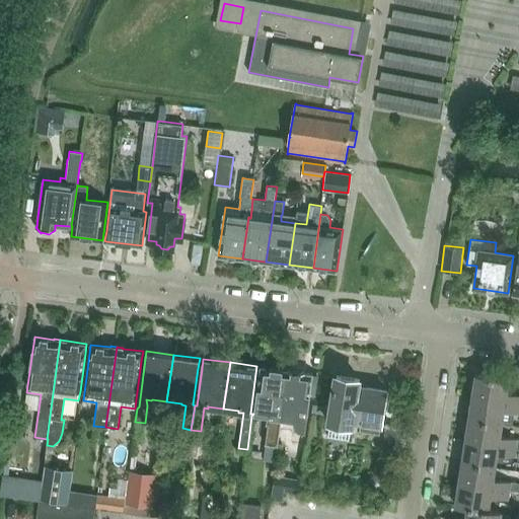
[(279,433),(288,369),(287,369),(287,370),(261,367),(254,414),(267,416),(265,425),(267,426),(265,444),(277,446),(279,433)]
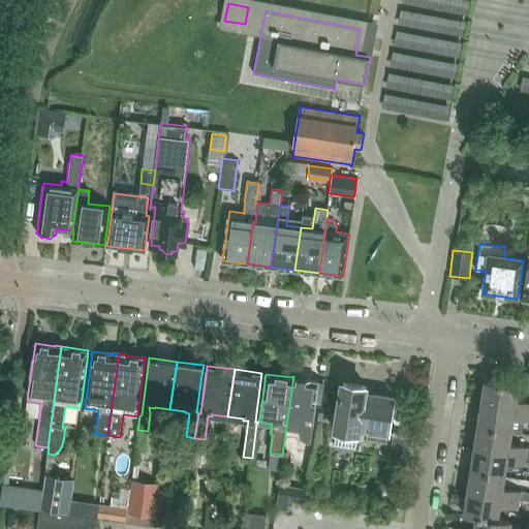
[(311,379),(311,378),(293,376),(284,441),(285,441),(287,426),(299,427),(298,440),(296,450),(307,453),(309,440),(310,441),(315,402),(317,392),(318,381),(311,379)]
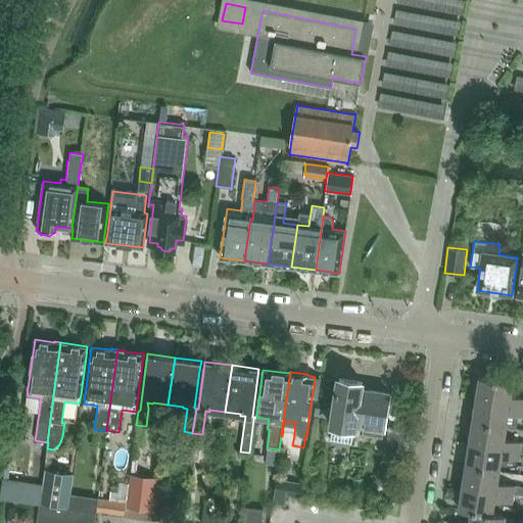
[(476,399),(522,407),(522,397),(511,395),(513,381),(479,376),(476,399)]
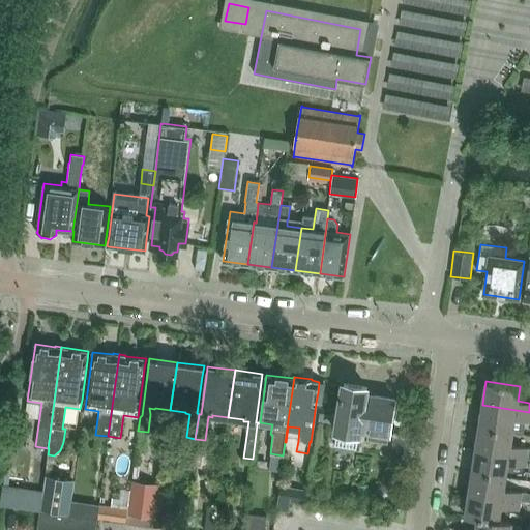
[(318,392),(316,403),(321,404),(324,382),(319,382),(318,392)]
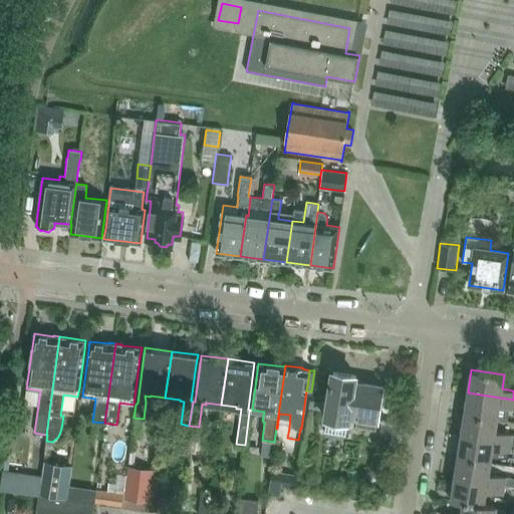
[(355,375),(333,371),(331,381),(325,420),(327,420),(325,430),(345,433),(347,424),(350,424),(351,419),(357,420),(355,427),(375,430),(377,420),(382,387),(354,382),(355,375)]
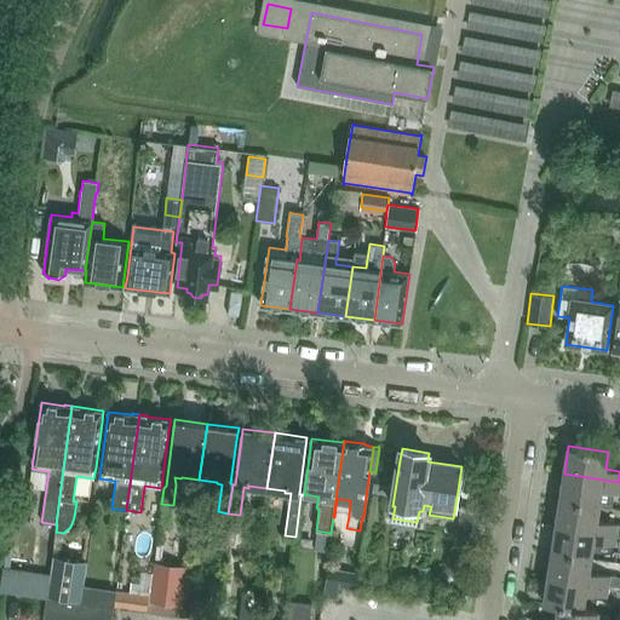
[(619,482),(564,474),(561,499),(600,505),(600,506),(612,509),(614,492),(619,492),(619,482)]
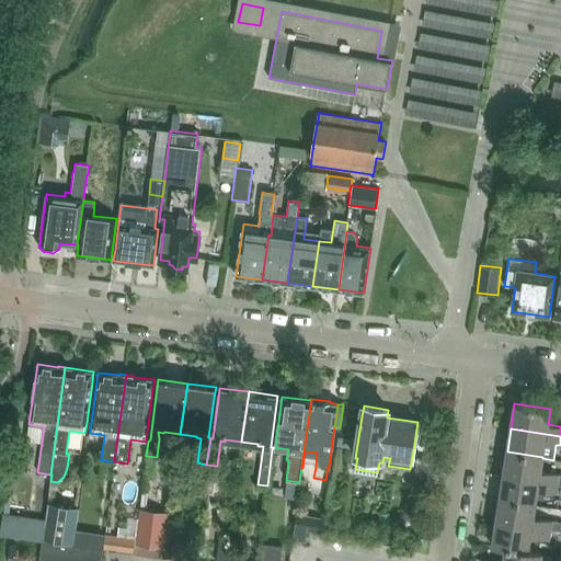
[(340,435),(338,446),(352,448),(353,437),(340,435)]
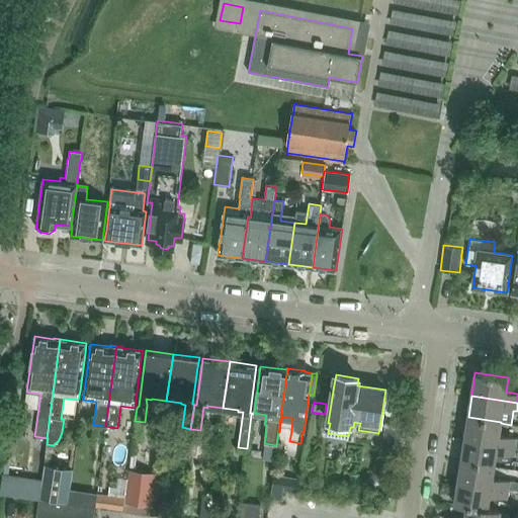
[(501,422),(468,417),(464,439),(514,446),(516,438),(499,435),(501,423),(501,422)]
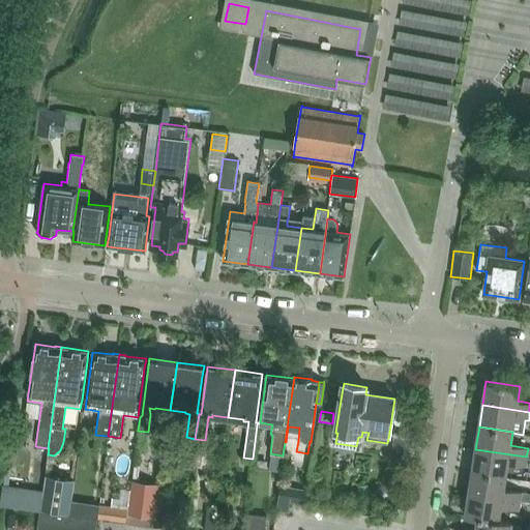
[(195,439),(192,465),(201,466),(205,440),(195,439)]
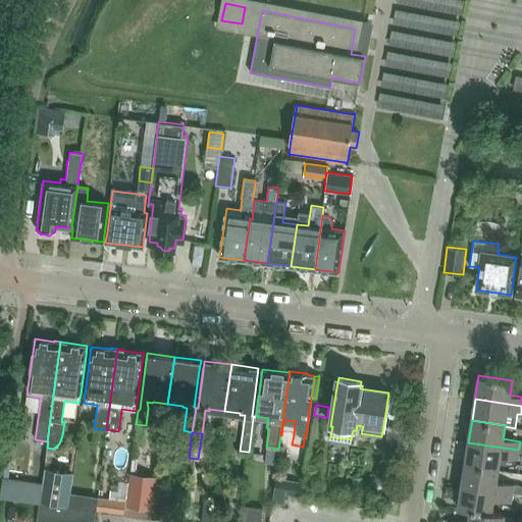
[(518,450),(468,442),(465,464),(498,469),(500,456),(517,459),(518,450)]
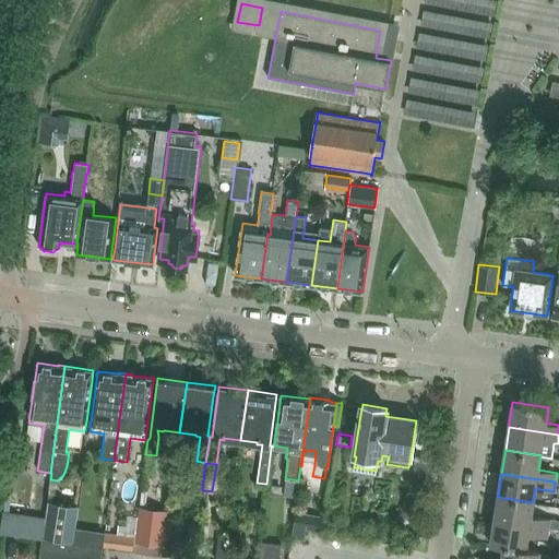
[(533,502),(498,497),(495,520),(548,528),(548,527),(549,519),(531,516),(533,502)]
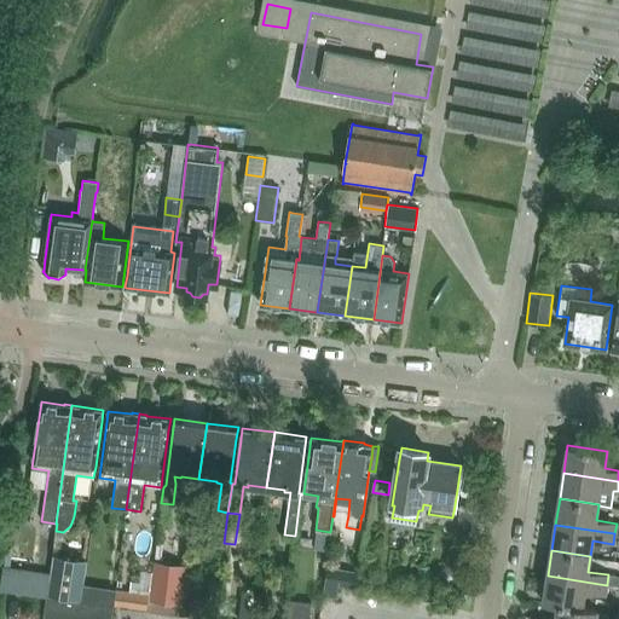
[(87,562),(53,556),(51,574),(50,582),(47,595),(64,597),(80,600),(81,601),(87,562)]
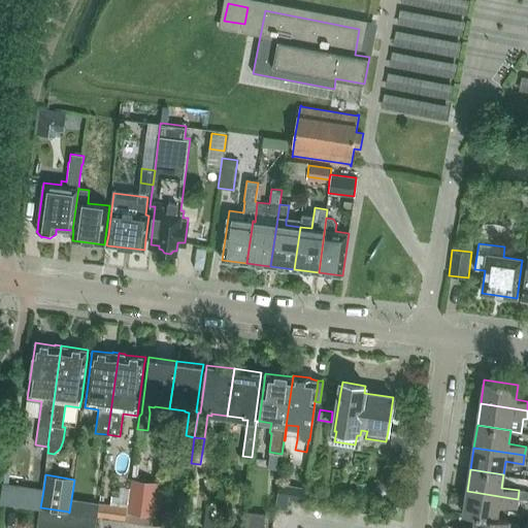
[(127,506),(125,520),(125,522),(153,526),(159,483),(130,479),(127,506)]
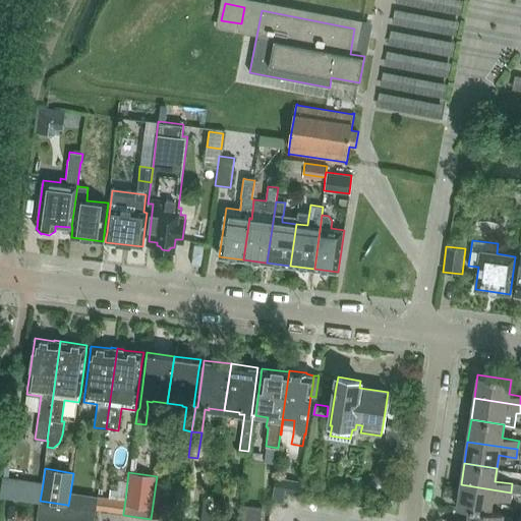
[(3,477),(0,498),(6,499),(19,500),(39,503),(40,501),(42,489),(43,483),(3,477)]
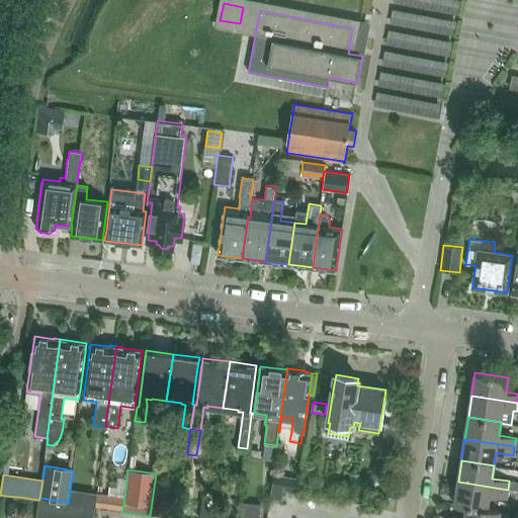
[(270,498),(280,500),(282,500),(283,491),(285,476),(274,475),(270,498)]
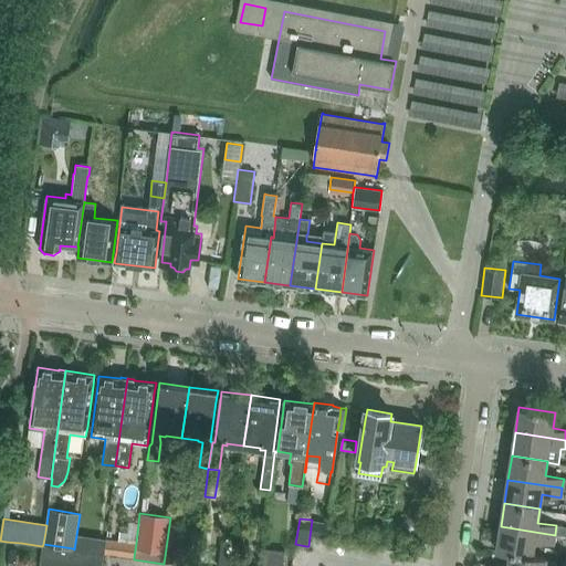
[(565,526),(556,525),(555,534),(565,535),(565,526)]
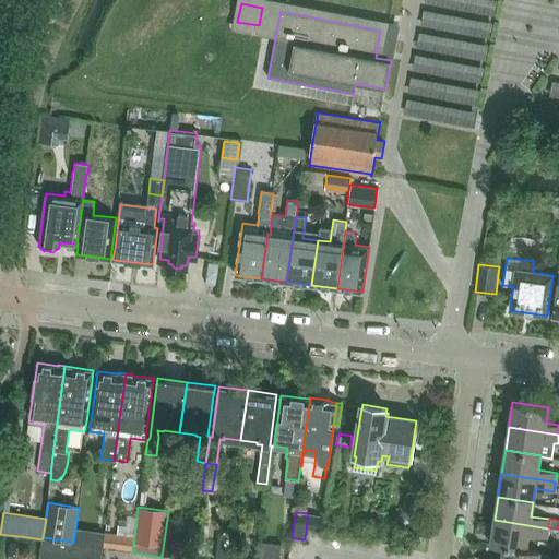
[(548,528),(495,520),(490,545),(503,547),(503,546),(526,549),(528,535),(546,538),(548,528)]
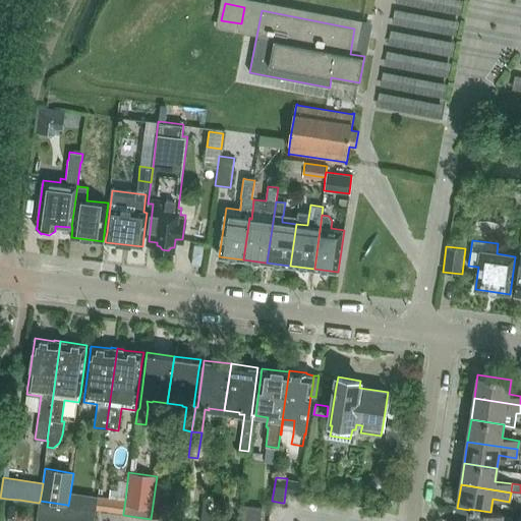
[(83,494),(81,508),(83,508),(96,510),(97,510),(98,497),(98,496),(83,494)]
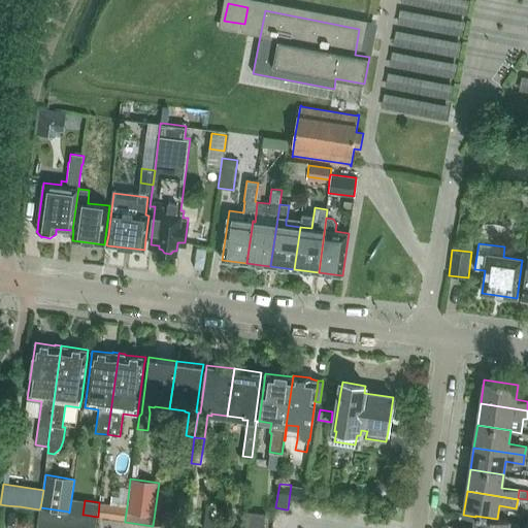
[(98,517),(125,520),(127,506),(99,503),(98,517)]
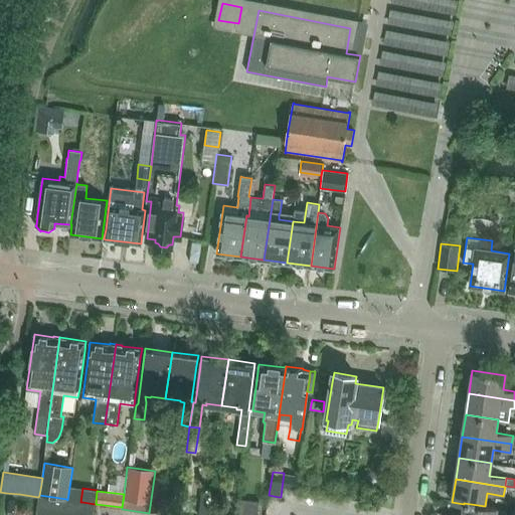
[(199,494),(196,514),(209,514),(211,496),(210,495),(199,494)]
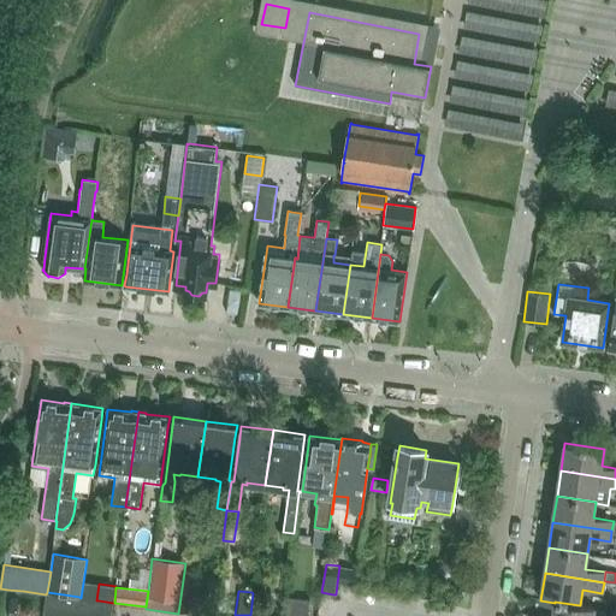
[(59,615),(64,594),(47,592),(46,594),(42,615),(59,615)]
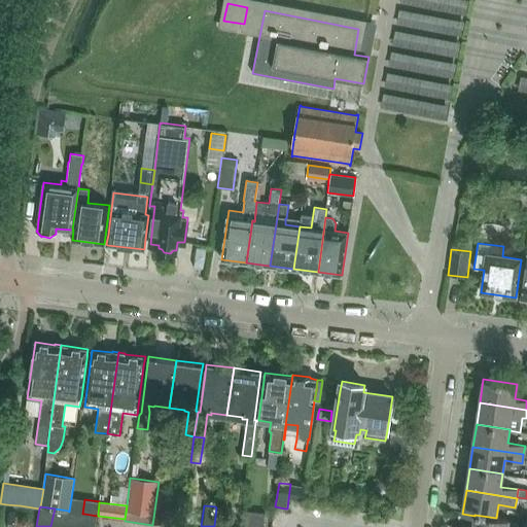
[(163,506),(161,526),(170,526),(178,526),(180,508),(163,506)]
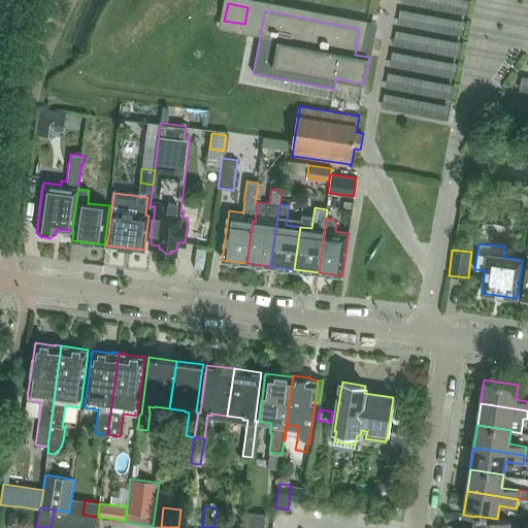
[(55,509),(51,527),(65,527),(68,512),(55,509)]
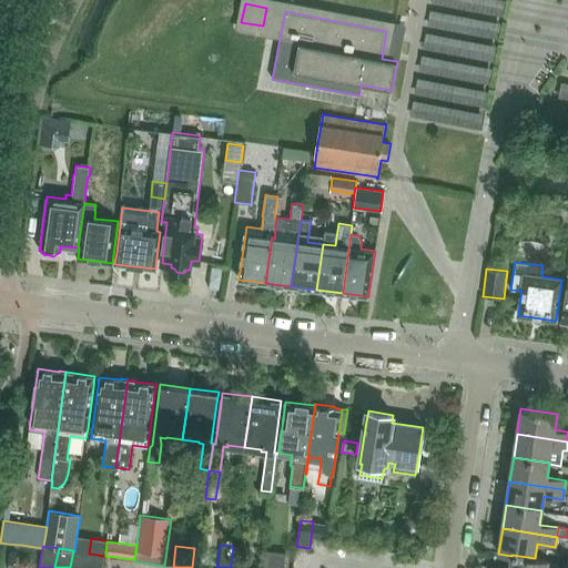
[(74,551),(73,550),(70,567),(87,567),(89,554),(74,551)]
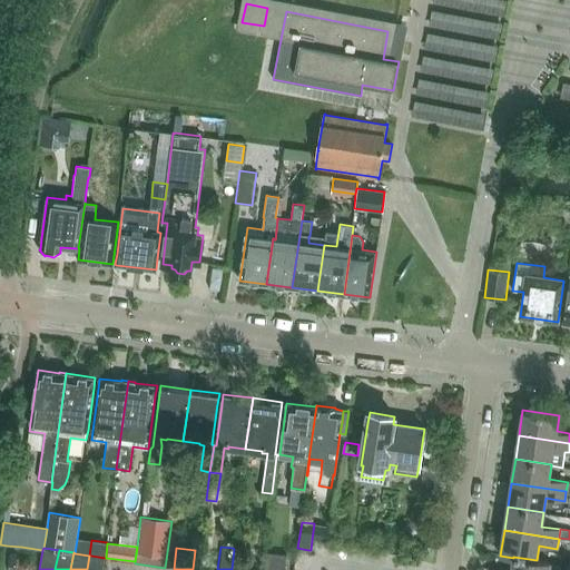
[(264,569),(285,569),(286,554),(266,552),(264,569)]
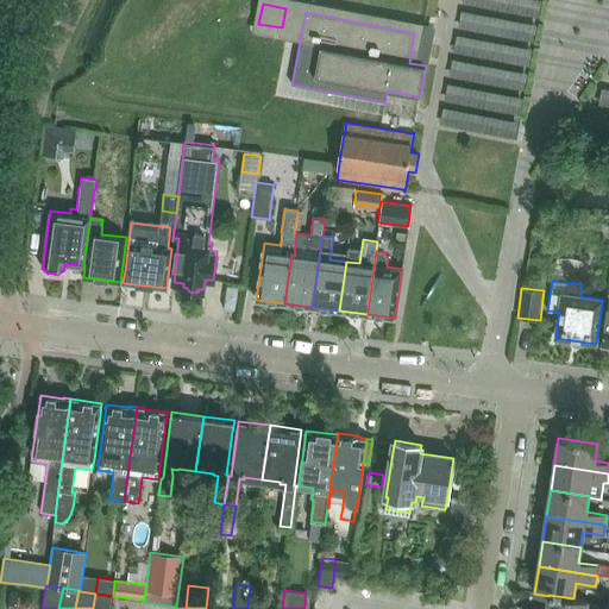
[(95,594),(93,608),(110,608),(112,596),(98,594),(95,594)]
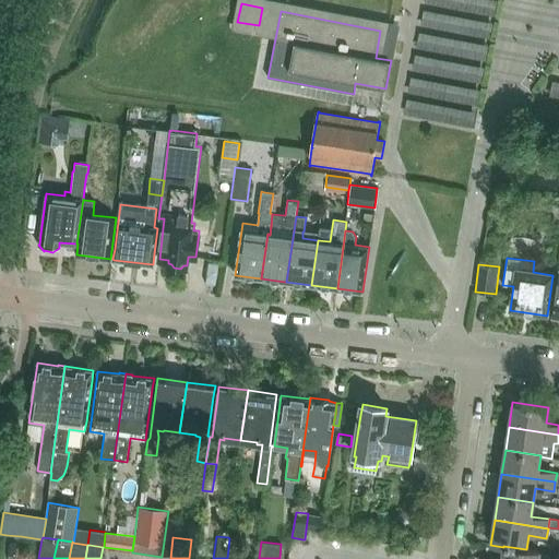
[(491,558),(483,558),(547,558),(546,556),(543,554),(538,552),(538,550),(526,549),(503,546),(503,547),(501,558),(491,558)]
